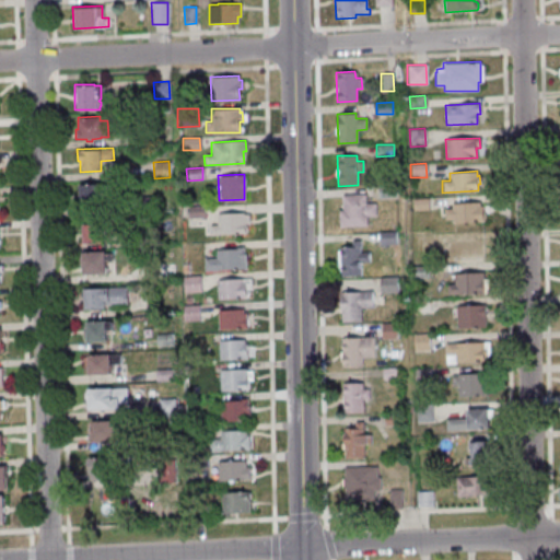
[(78,184),(79,207),(100,206),(100,198),(114,198),(113,183),(98,184),(97,183),(78,184)]
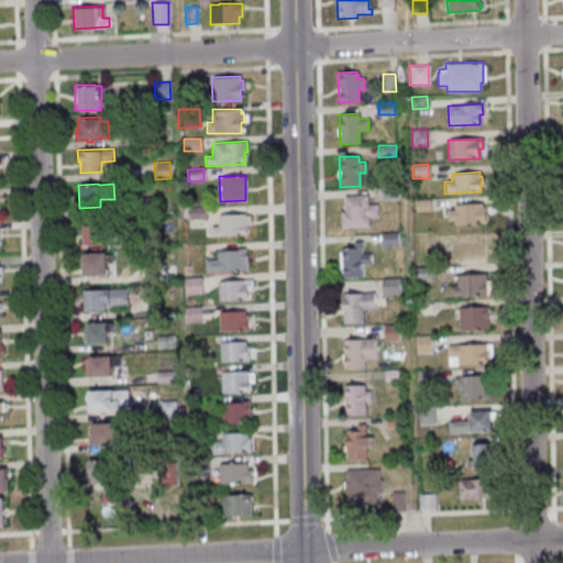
[(379,187),(379,199),(397,198),(397,187),(379,187)]
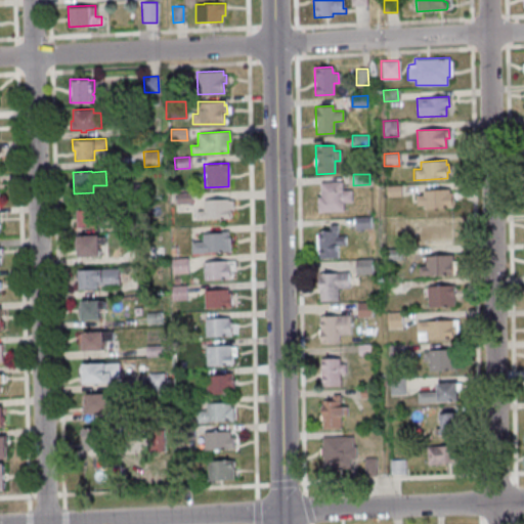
[(319,182),(341,181),(342,190),(350,189),(351,203),(343,203),(343,211),(316,213),(315,198),(320,197),(319,182)]
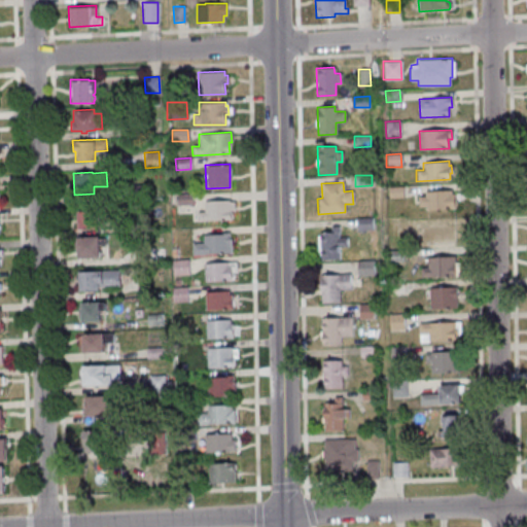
[(129,184),(130,201),(145,200),(144,184),(129,184)]
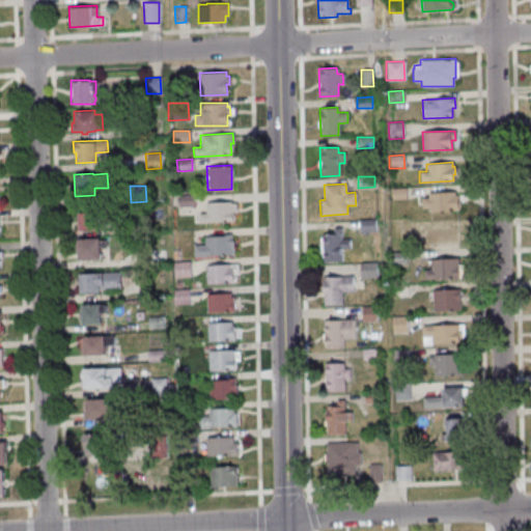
[(406,188),(406,199),(390,199),(390,188),(406,188)]
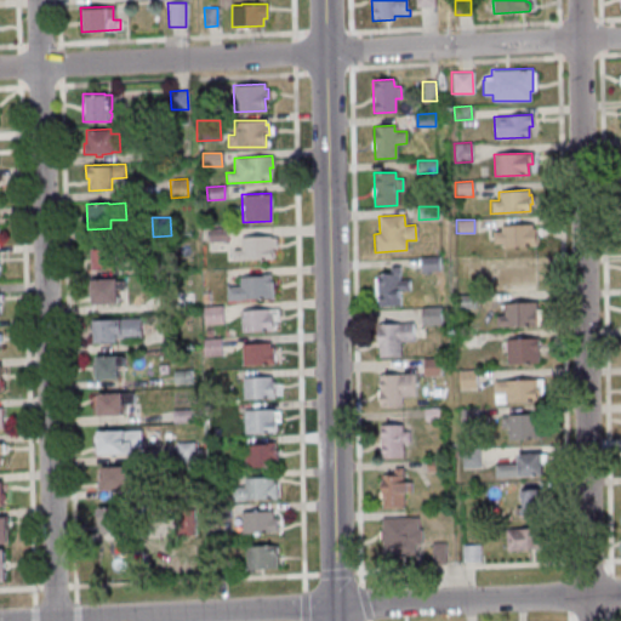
[(491,232),(493,244),(501,244),(501,248),(535,246),(535,227),(530,227),(530,223),(500,224),(500,231),(491,232)]
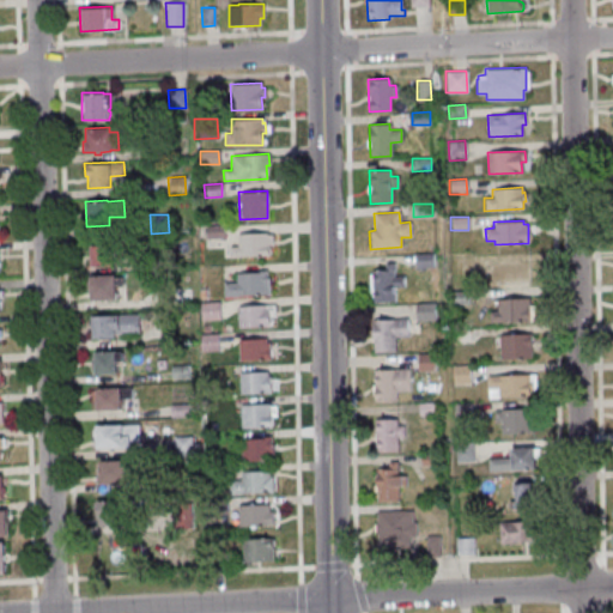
[(222,225),(223,238),(206,240),(205,226),(222,225)]
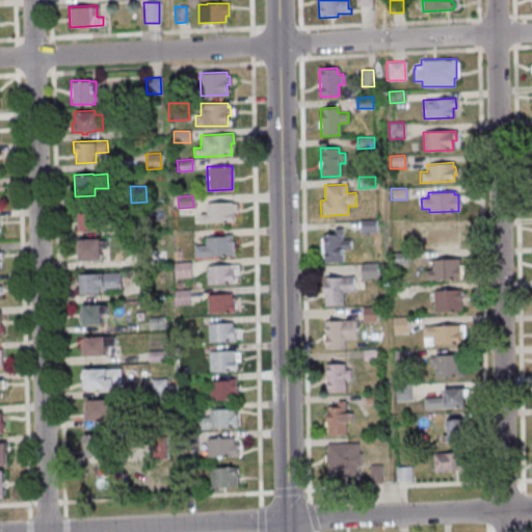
[(206,203),(206,214),(198,214),(200,223),(233,222),(233,220),(234,219),(234,215),(232,213),(236,213),(236,204),(231,204),(231,203),(206,203)]
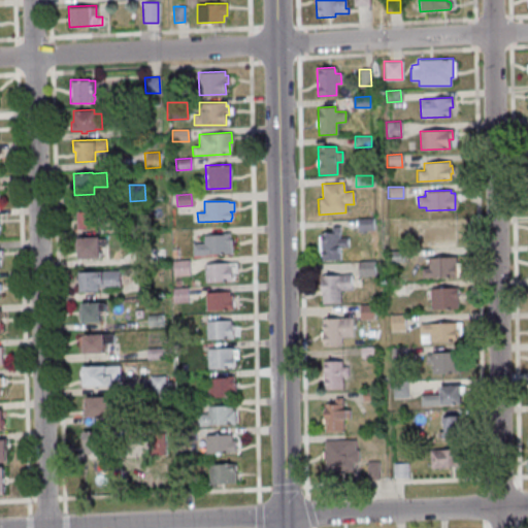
[(96,209),(97,229),(75,230),(74,212),(77,212),(77,210),(96,209)]
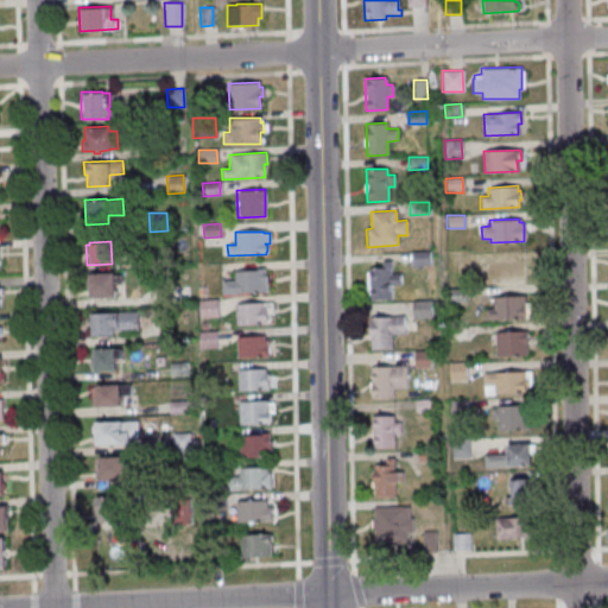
[(411,252),(411,266),(430,265),(429,251),(411,252)]
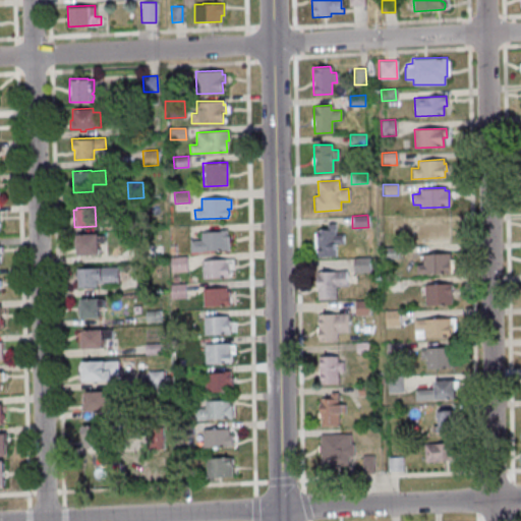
[(130,220),(130,230),(147,230),(147,220),(130,220)]
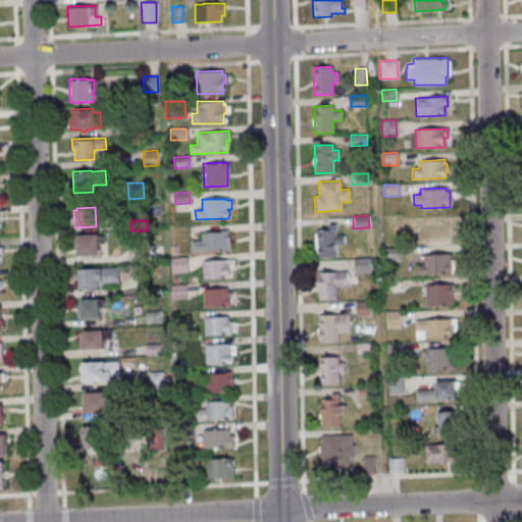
[(421,235),(420,225),(449,224),(450,231),(448,231),(450,233),(450,239),(448,241),(416,243),(415,235),(421,235)]
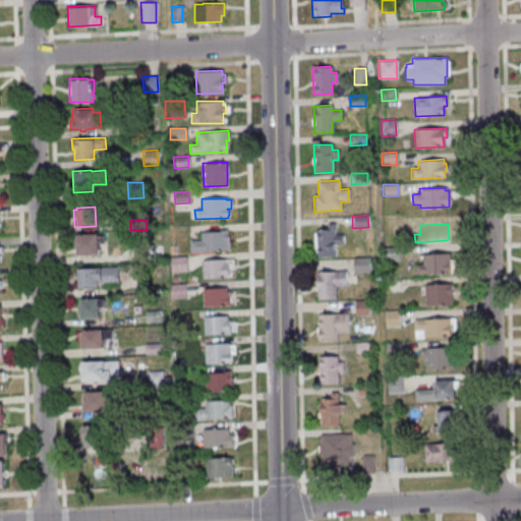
[(314,230),(333,229),(334,234),(342,234),(343,244),(334,244),(335,256),(316,257),(314,230)]
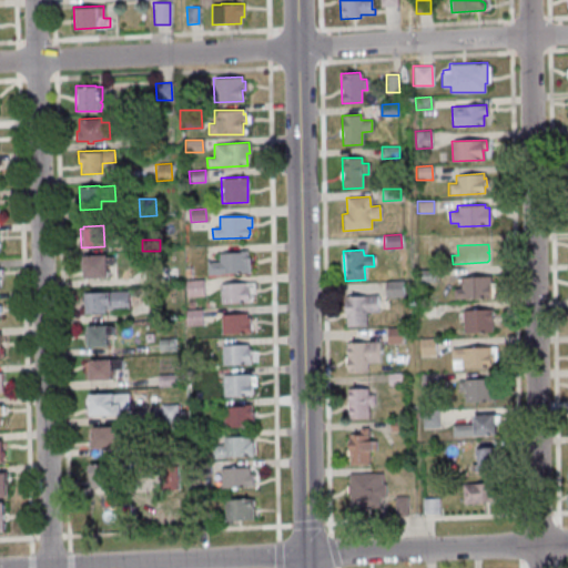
[(219,262),(206,262),(206,275),(250,273),(249,257),(246,257),(246,251),(239,251),(239,252),(219,252),(219,262)]
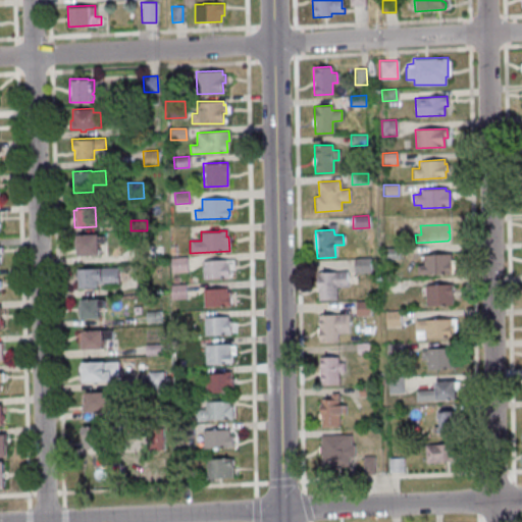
[(75,238),(75,235),(97,233),(97,236),(103,236),(104,244),(97,244),(97,254),(76,255),(75,246),(73,244),(73,239),(75,238)]
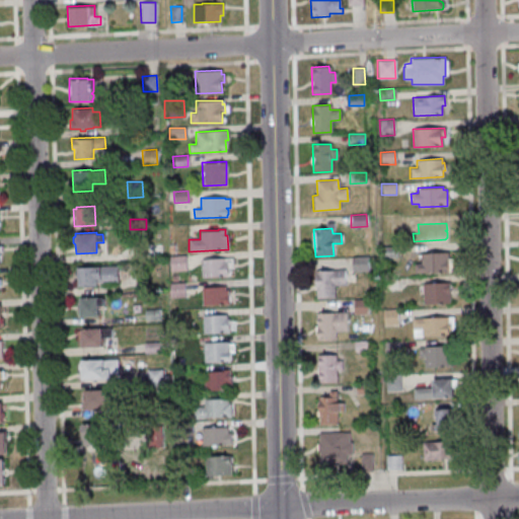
[(396,246),(396,256),(382,257),(381,247),(396,246)]
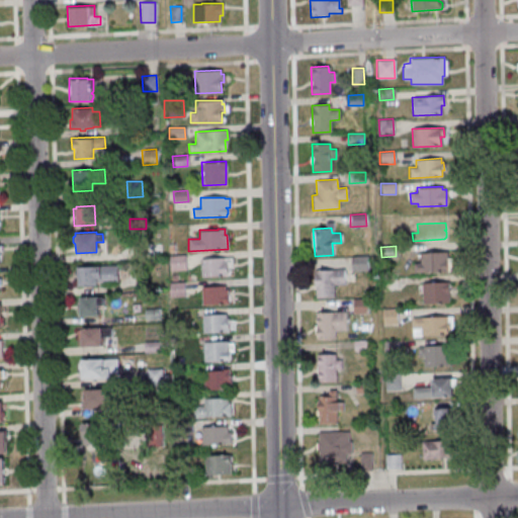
[(413,263),(420,263),(419,253),(446,251),(446,258),(449,258),(450,270),(414,272),(413,263)]
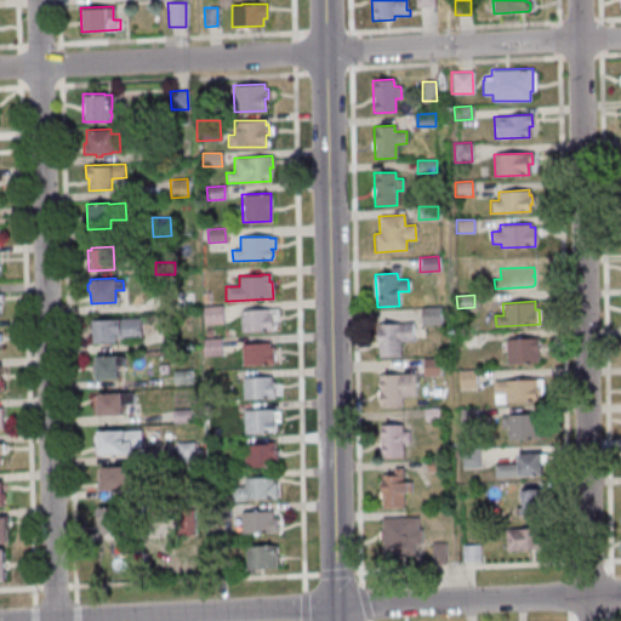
[(221,306),(222,323),(203,324),(201,306),(221,306)]
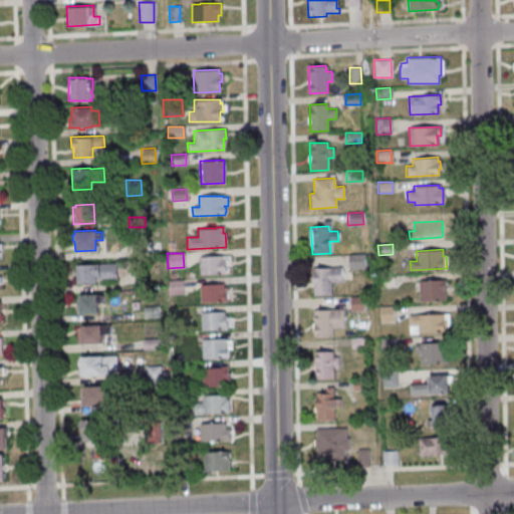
[(348,269),(347,254),(363,253),(364,268),(348,269)]
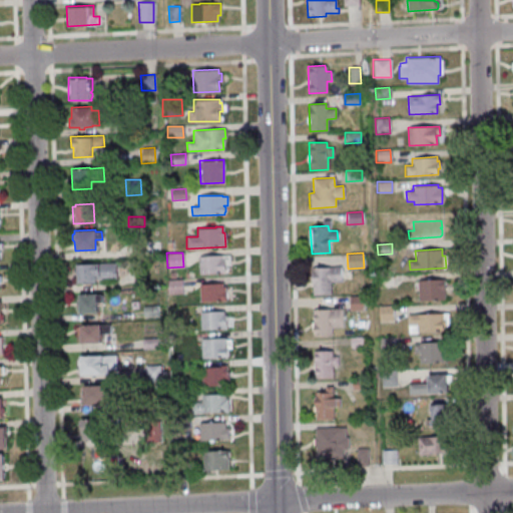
[(197,257),(198,275),(224,273),(224,272),(226,270),(225,266),(224,265),(228,265),(228,254),(197,257)]
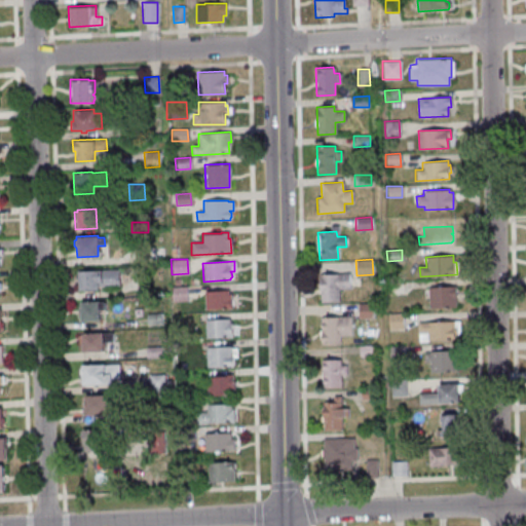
[(77,270),(118,268),(119,286),(98,287),(98,289),(78,290),(77,270)]
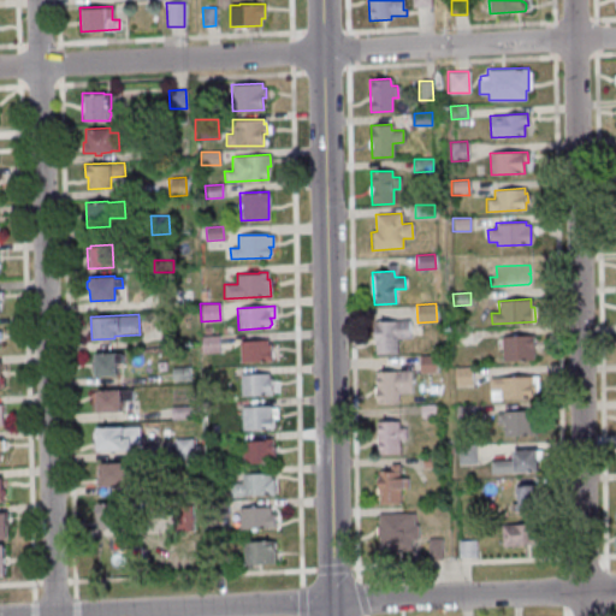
[(373,321),(408,319),(409,338),(396,338),(396,353),(374,354),(373,321)]
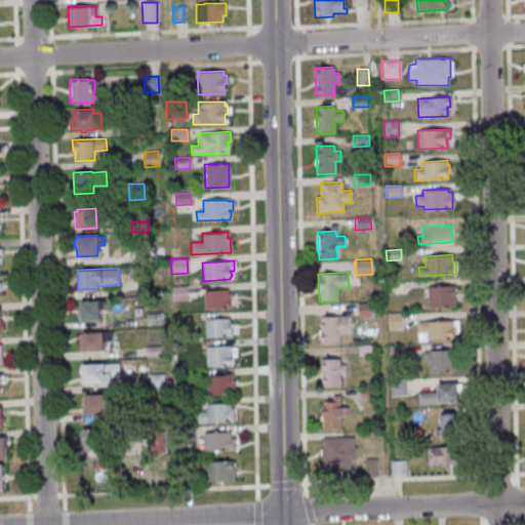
[(402,280),(403,292),(387,292),(387,281),(402,280)]
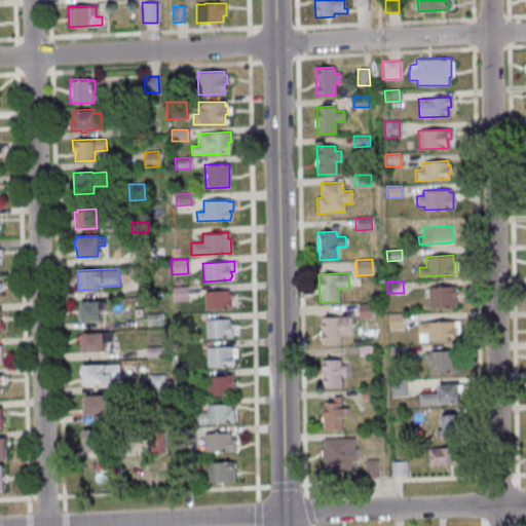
[(186,286),(187,301),(172,302),(172,287),(186,286)]
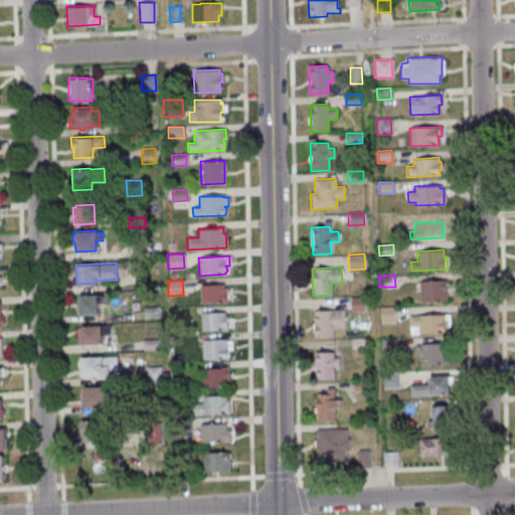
[(445,280),(446,301),(419,302),(418,282),(445,280)]
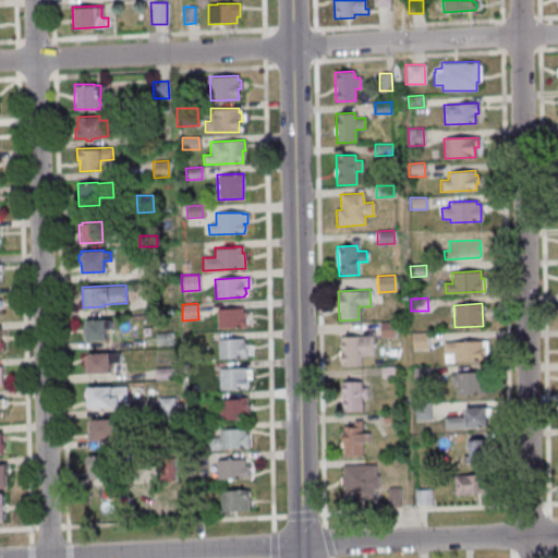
[(216,308),(217,328),(245,327),(244,312),(242,312),(241,307),(216,308)]
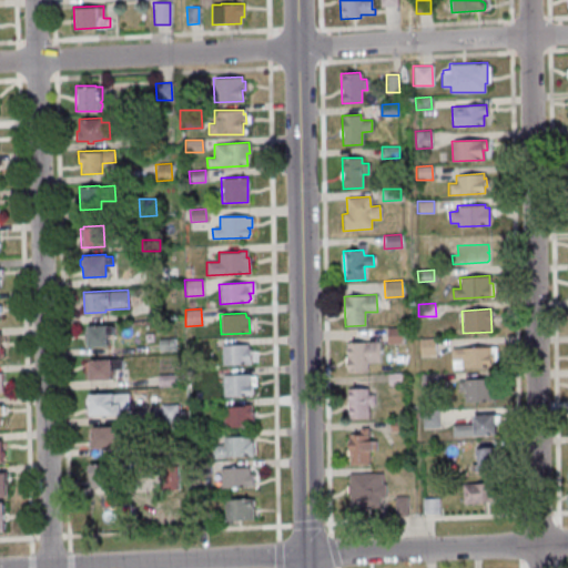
[(85,325),(105,325),(112,325),(112,334),(105,334),(107,345),(87,346),(85,341),(84,341),(84,332),(85,332),(85,325)]
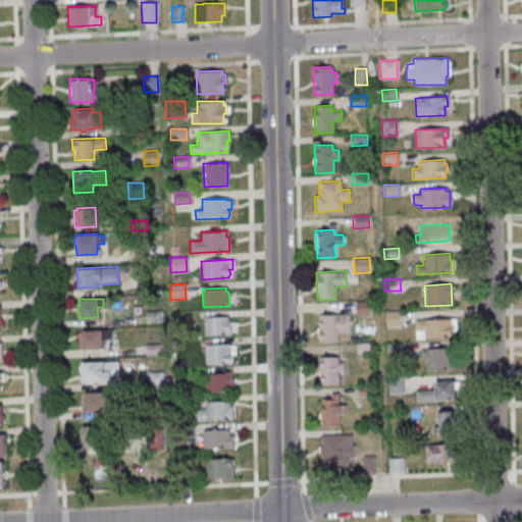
[(355,301),(355,316),(370,316),(369,301),(355,301)]
